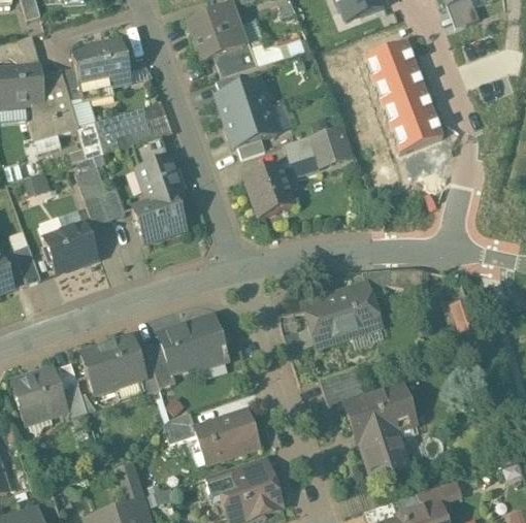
[(21,0),(27,22),(40,18),(35,0),(21,0)]
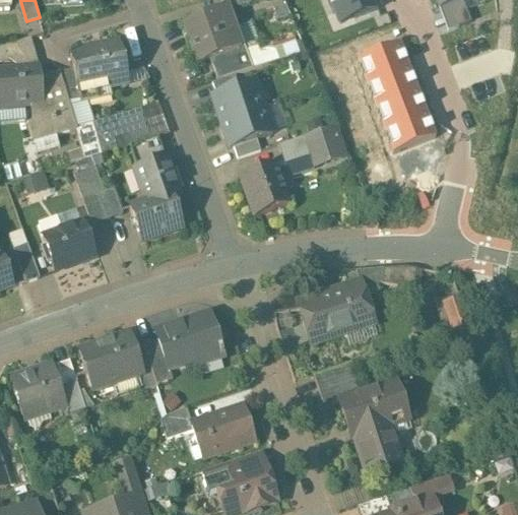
[(223,0),(225,7),(227,8),(229,7),(252,0),(223,0)]
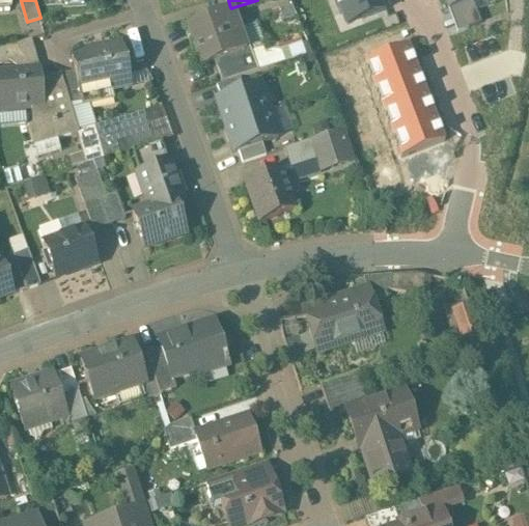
[(388,6),(385,0),(336,0),(341,10),(344,9),(349,21),(388,6)]
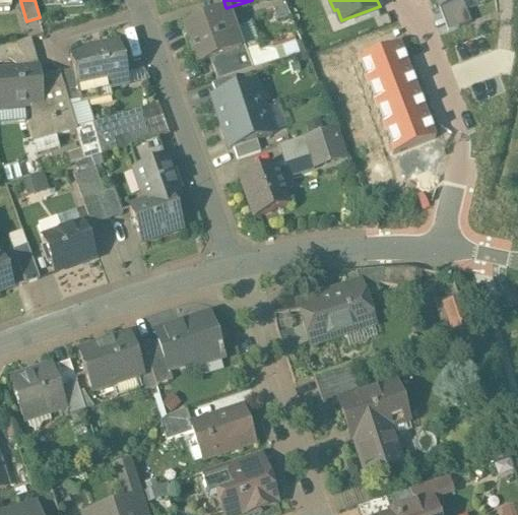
[(453,0),(440,5),(449,28),(472,19),(465,0),(453,0)]
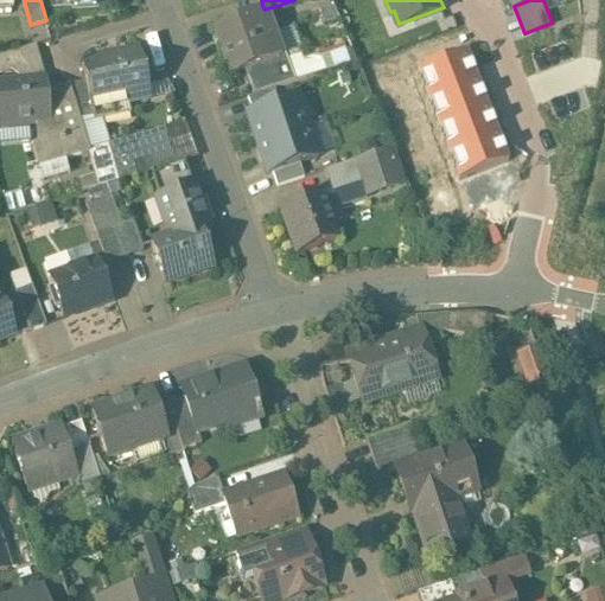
[(267,8),(265,10),(263,8),(255,11),(272,58),(282,55),(282,52),(267,8)]
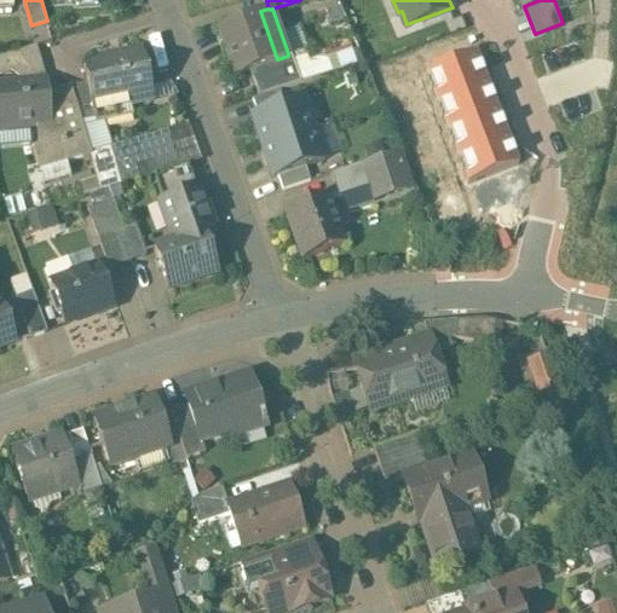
[(260,11),(220,24),(237,73),(252,68),(277,59),(260,11)]
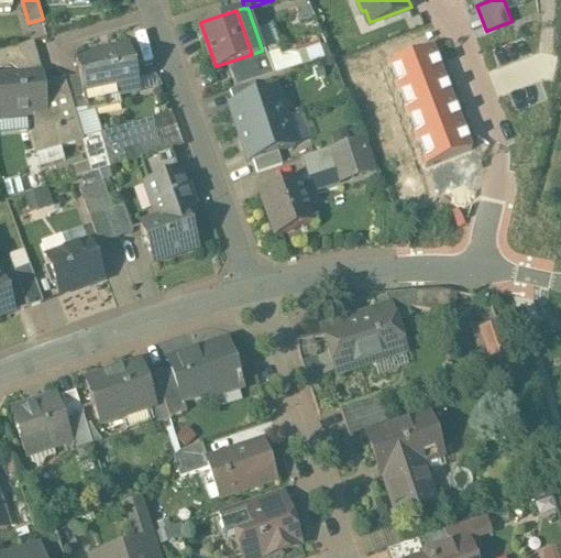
[(34,39),(0,48),(0,65),(11,62),(22,70),(43,69),(34,39)]
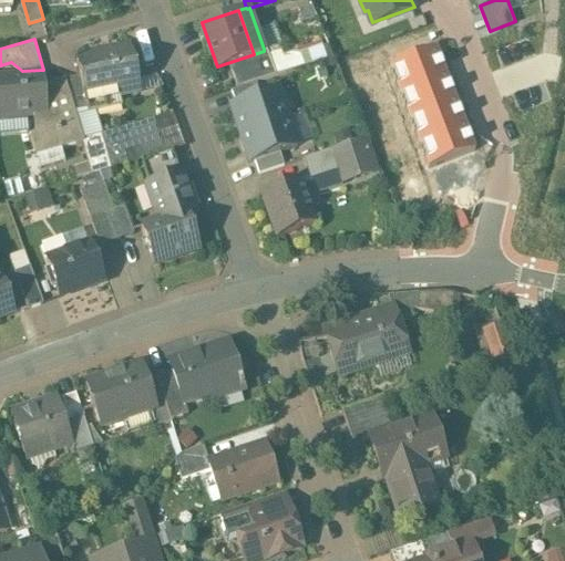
[(98,49),(75,54),(80,73),(86,100),(89,99),(141,86),(130,43),(99,51),(98,49)]
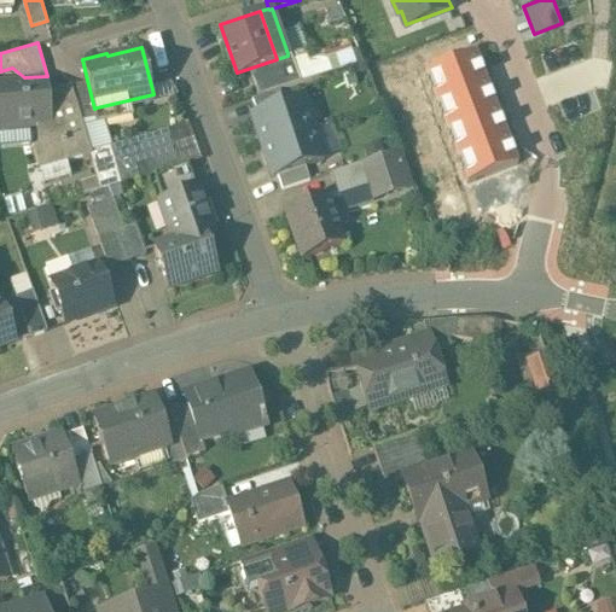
[(277,59),(251,68),(260,94),(282,87),(301,80),(291,51),(288,53),(288,56),(277,59)]
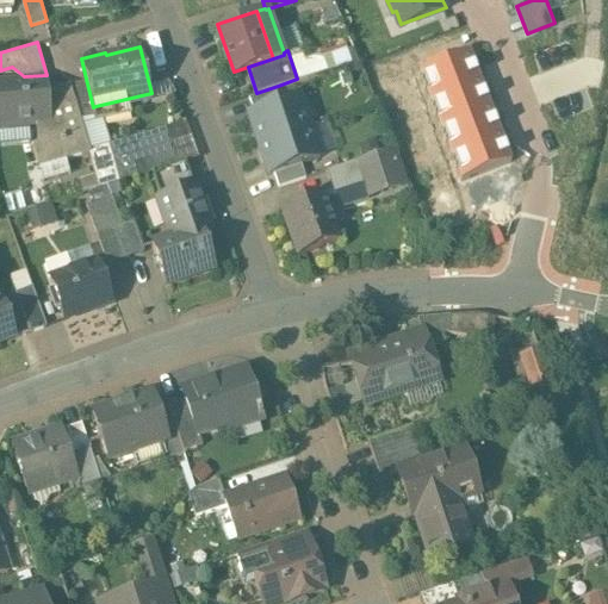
[(423,69),(464,178),(509,160),(469,51),(423,69)]
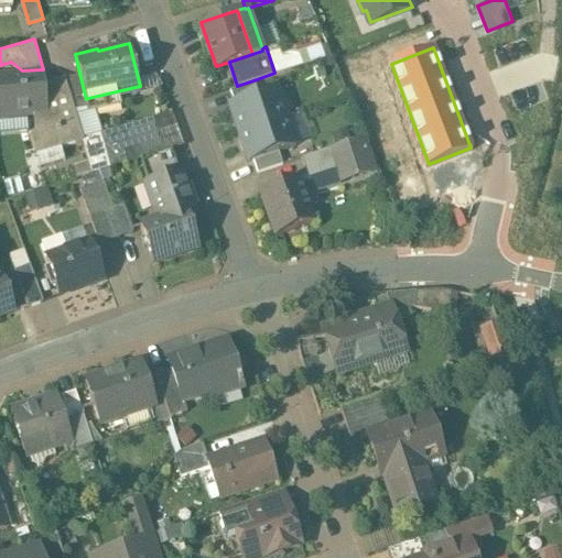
[(22,70),(0,73),(0,116),(34,113),(47,112),(44,80),(43,69),(22,70)]
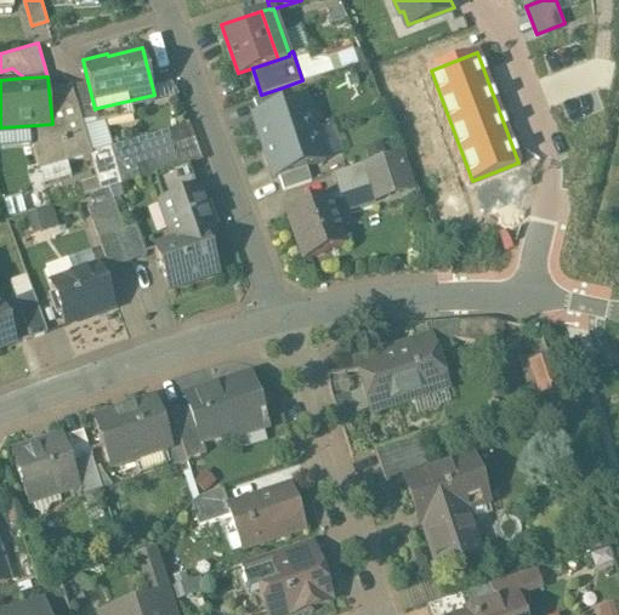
[(87,80),(72,84),(83,120),(98,115),(97,108),(95,109),(87,80)]
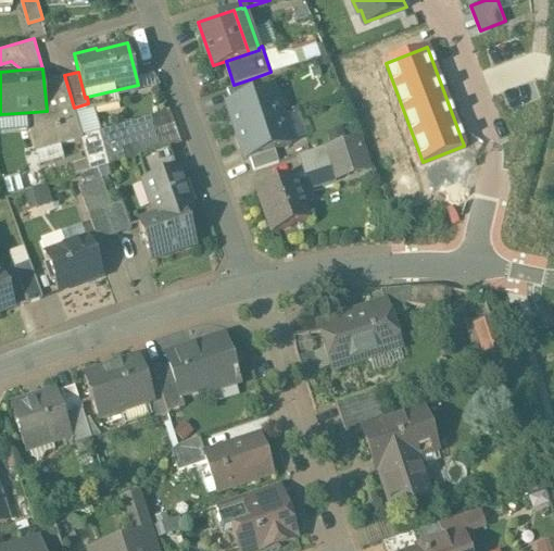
[(64,75),(43,79),(47,111),(34,112),(35,128),(30,129),(37,151),(83,137),(74,108),(64,75)]
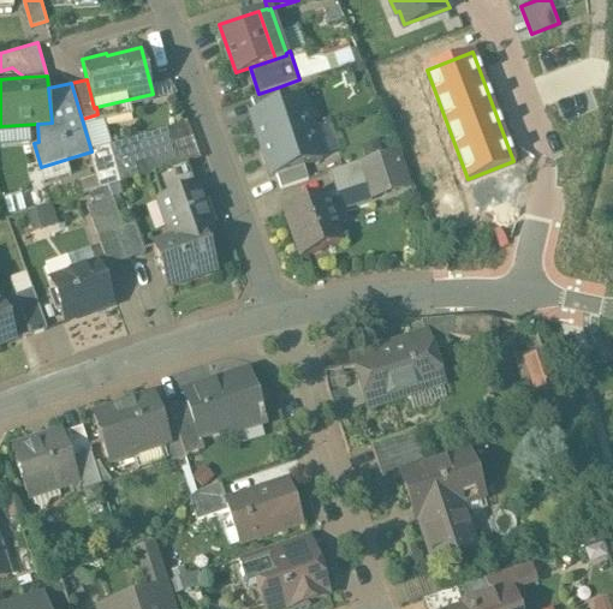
[(257,108),(284,100),(280,87),(259,94),(253,95),(257,108)]
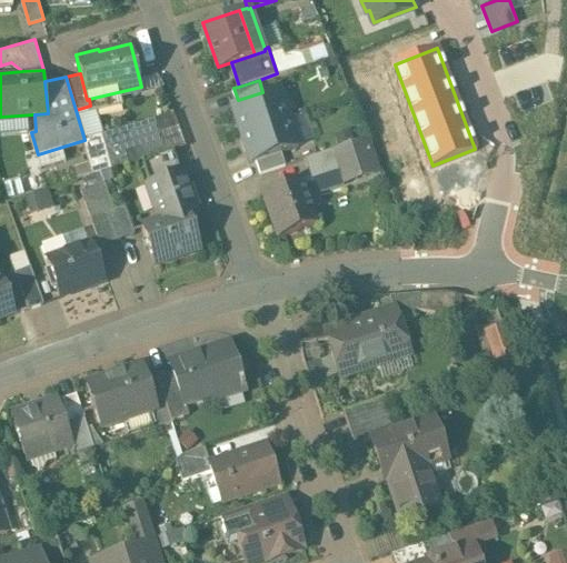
[(238,100),(234,102),(244,131),(289,116),(279,87),(262,92),(238,100)]
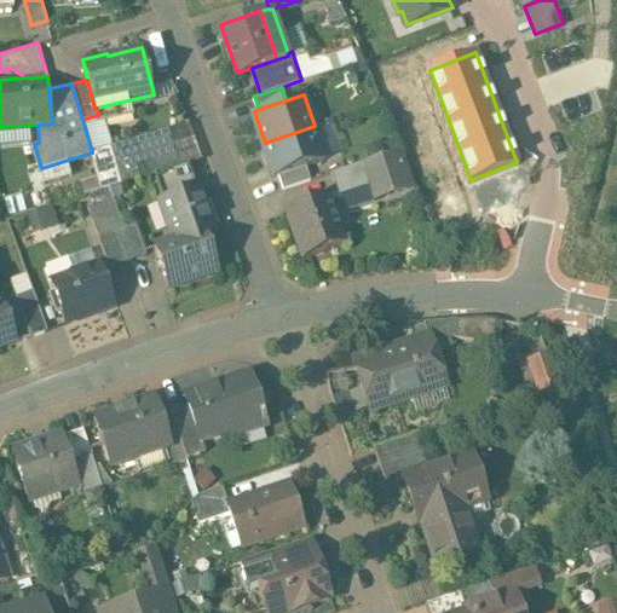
[(169,126),(111,144),(124,181),(140,177),(134,157),(176,145),(169,126)]
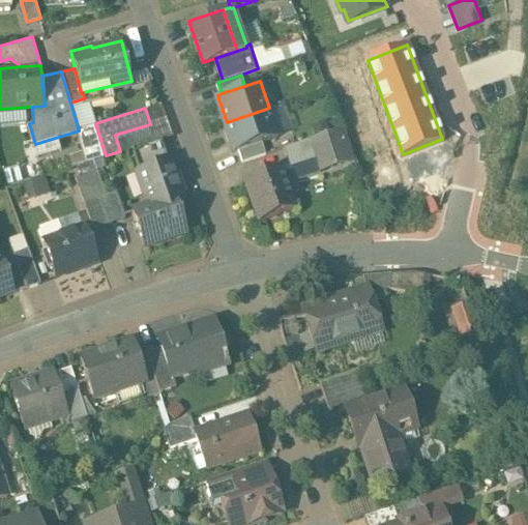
[(269,108),(227,122),(235,149),(239,148),(263,140),(279,135),(269,108)]
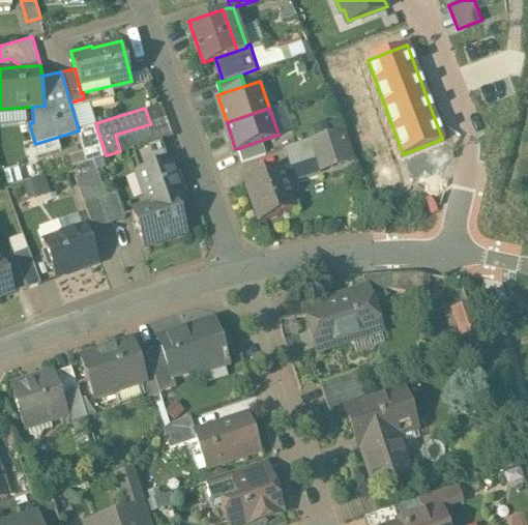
[(150,124),(115,135),(120,151),(133,147),(155,141),(150,124)]
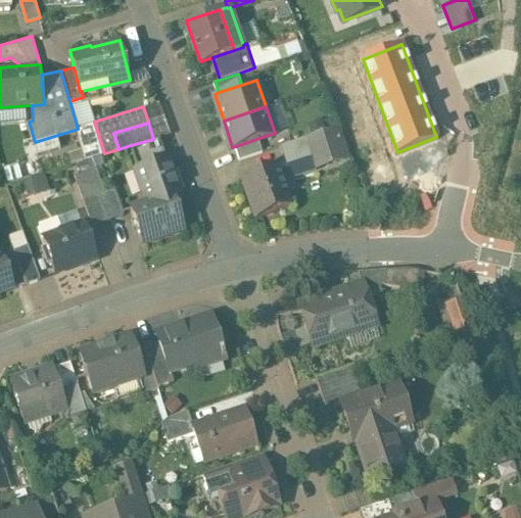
[(335,127),(310,135),(315,149),(314,150),(319,165),(345,156),(335,127)]
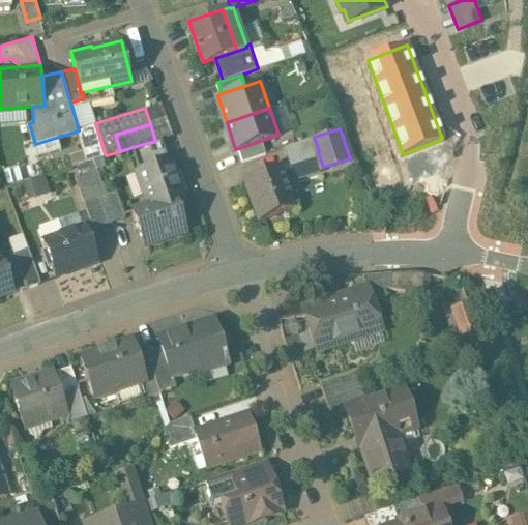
[(314,137),(284,146),(289,162),(318,152),(319,151),(314,137)]
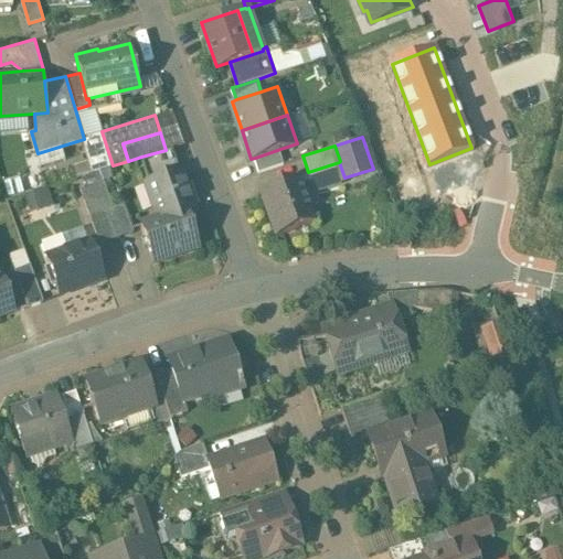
[(166,150),(141,157),(150,181),(180,168),(173,148),(166,150)]
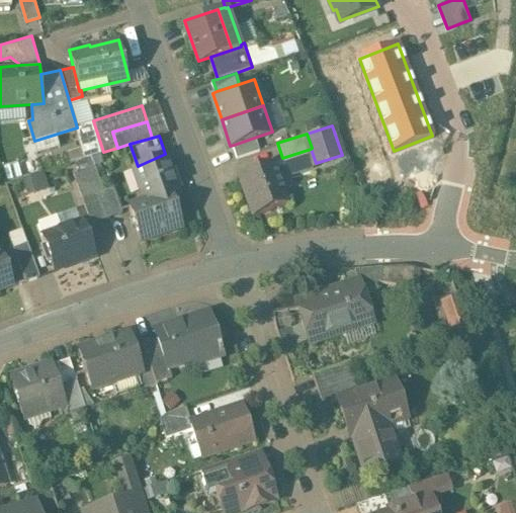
[(261,149),(257,137),(234,145),(238,156),(261,149)]
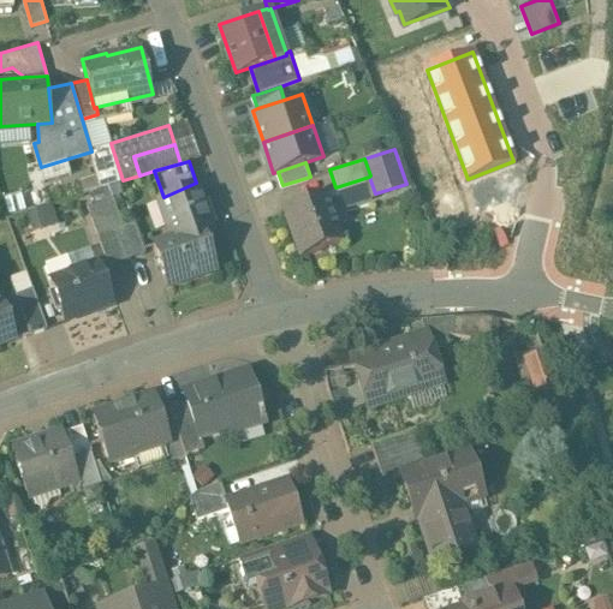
[(164,197),(161,198),(174,236),(174,233),(202,224),(210,221),(197,183),(164,197)]
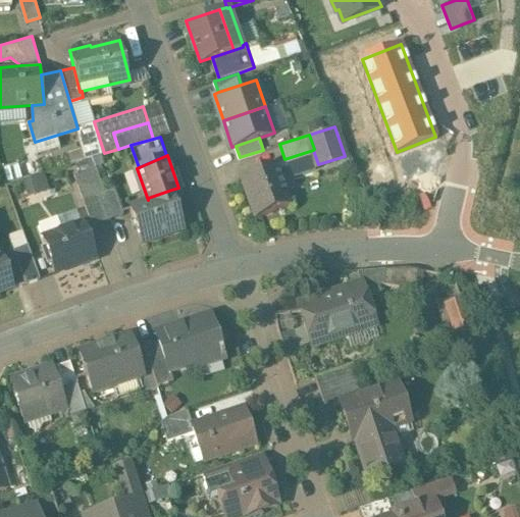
[(275,162),(242,174),(256,215),(291,203),(275,162)]
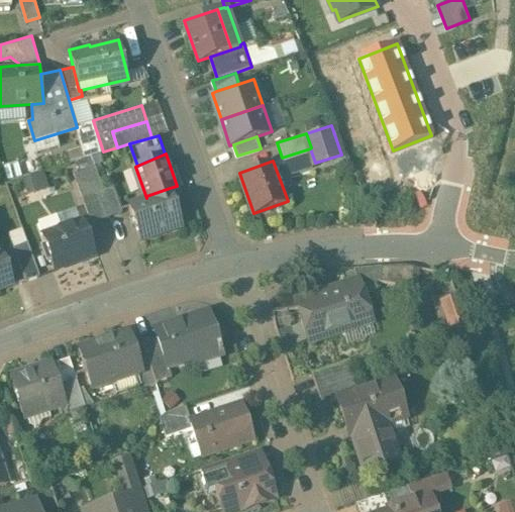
[(84,194),(105,187),(96,162),(75,169),(84,194)]
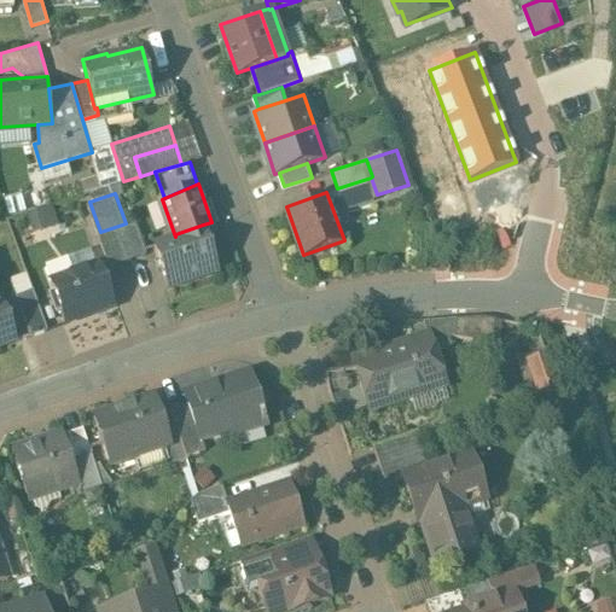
[(36,229),(62,220),(54,199),(29,209),(36,229)]
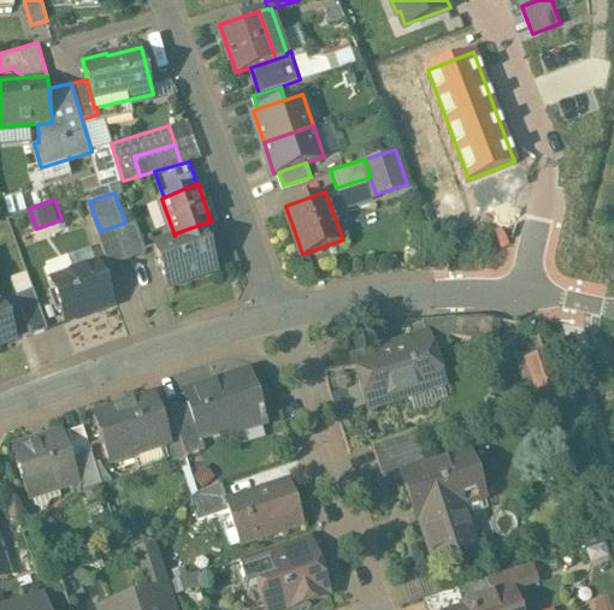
[(135,223),(117,229),(129,258),(147,252),(135,223)]
